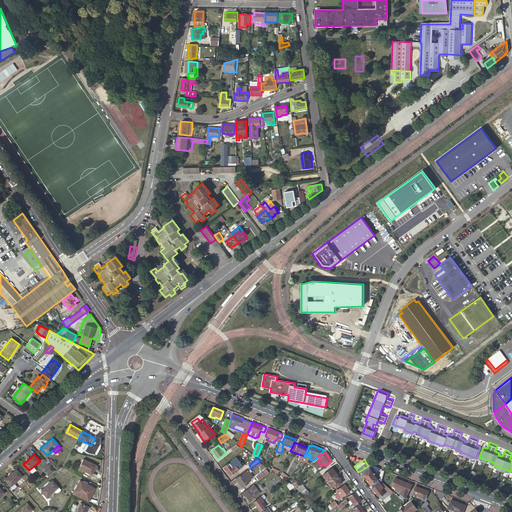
[(231,461),(224,467),(230,476),(238,470),(235,466),(234,466),(231,461)]
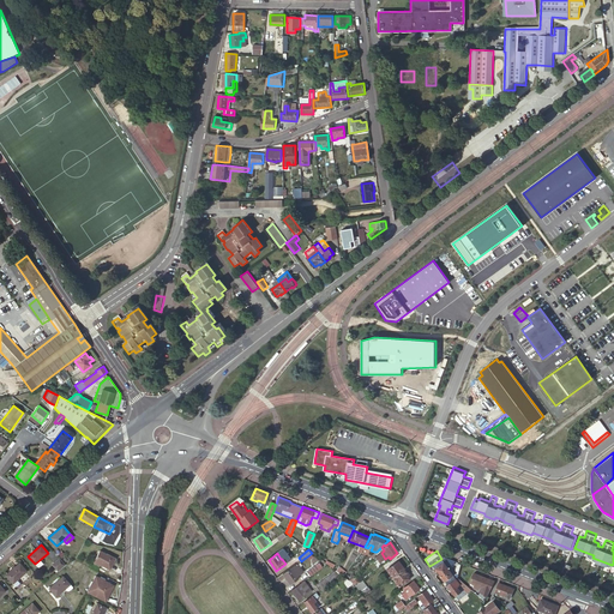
[(115,559),(106,554),(100,565),(103,566),(107,569),(110,570),(115,559)]
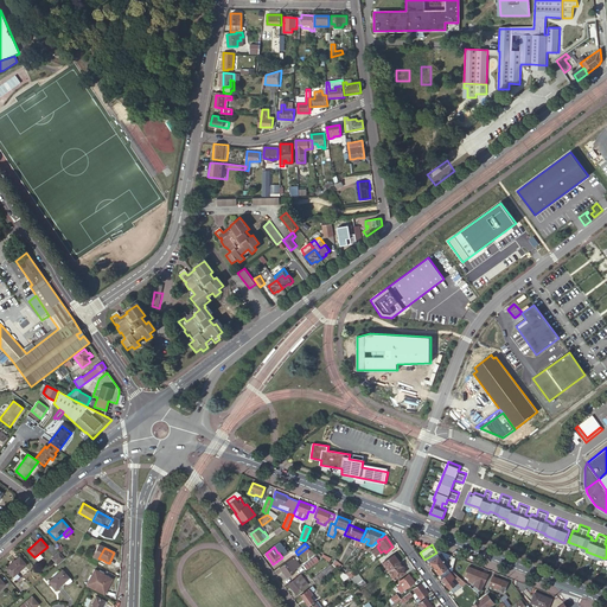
[(451,573),(453,572),(449,567),(448,569),(436,553),(428,560),(439,574),(441,575),(442,579),(451,573)]
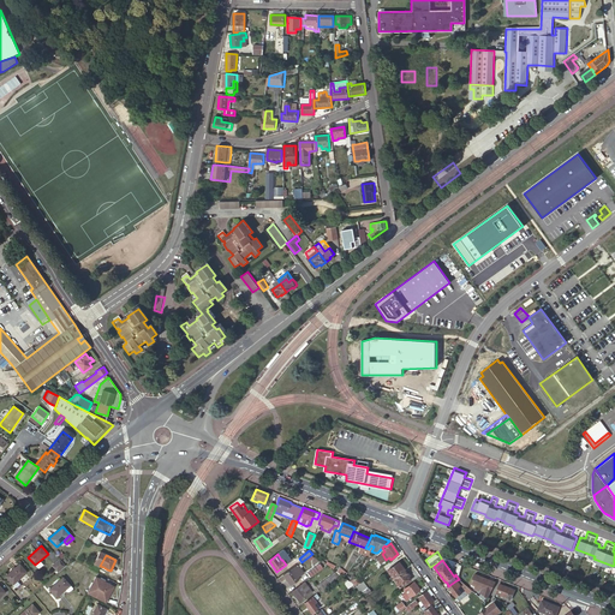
[(13,584),(18,580),(27,572),(19,563),(6,577),(13,584)]
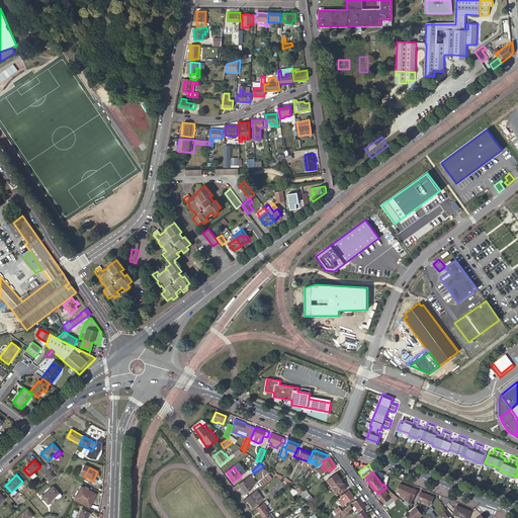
[(331,488),(341,480),(337,475),(327,482),(331,488)]
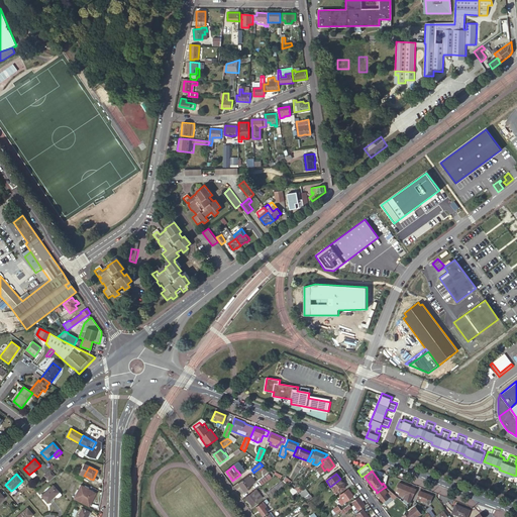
[(262,486),(272,479),(269,475),(259,482),(262,486)]
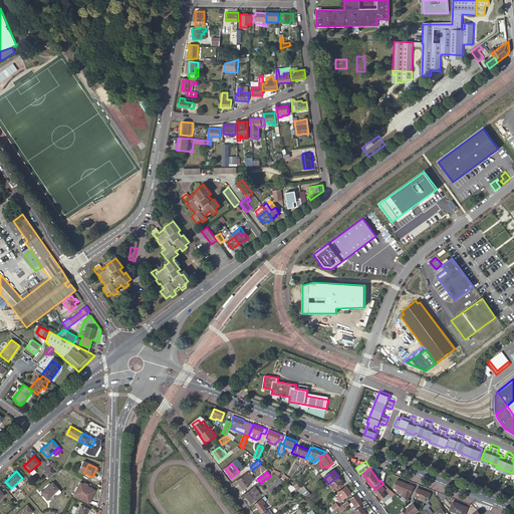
[(248,473),(237,481),(243,490),(250,485),(249,483),(254,480),(248,473)]
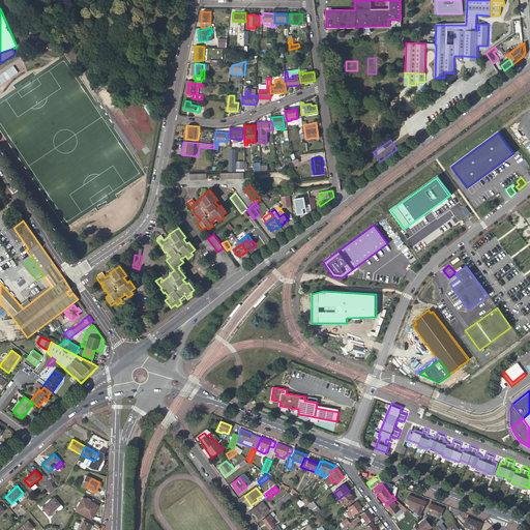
[(352,495),(349,491),(339,499),(344,506),(354,500),(351,496),(352,495)]
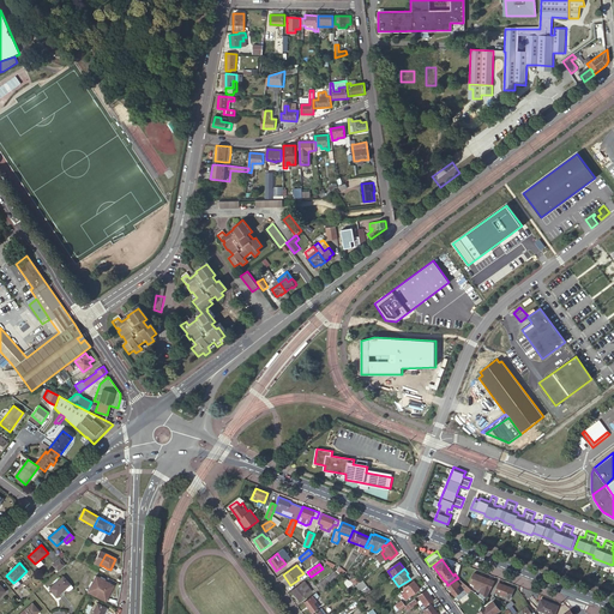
[(319,591),(342,575),(337,571),(336,571),(315,587),(319,591)]
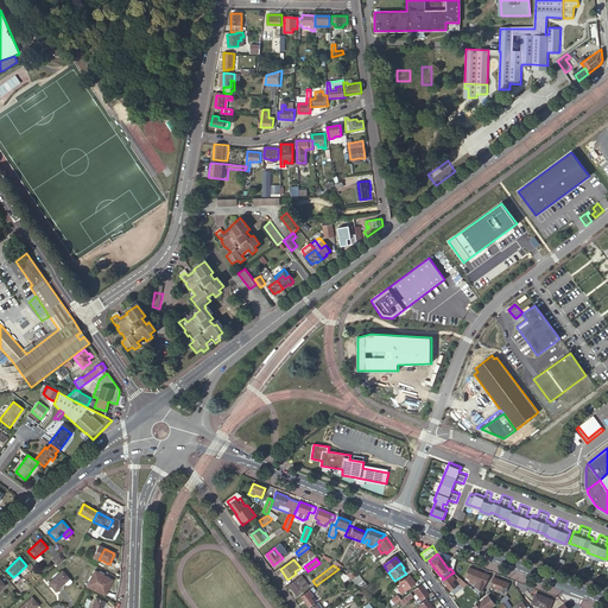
[(350,570),(344,565),(342,568),(340,571),(347,575),(348,574),(350,570)]
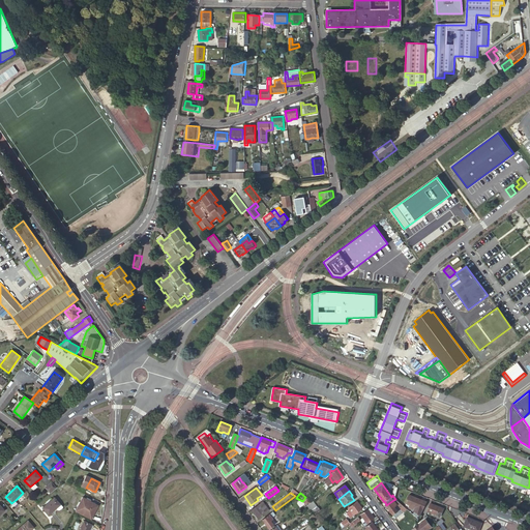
[(427,501),(419,498),(409,494),(406,502),(410,504),(409,507),(415,509),(414,510),(420,516),(427,501)]
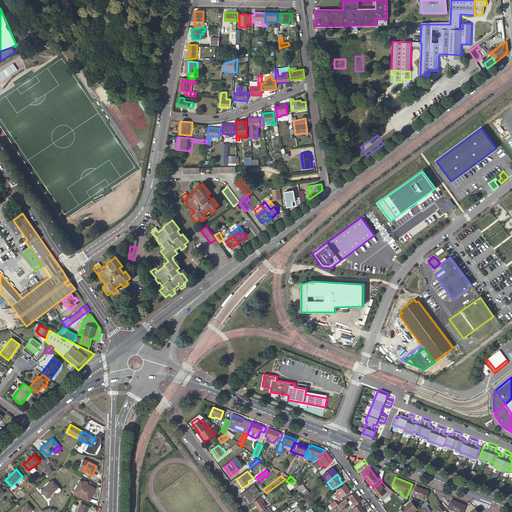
[(54,491),(59,487),(53,480),(41,491),(47,497),(54,491)]
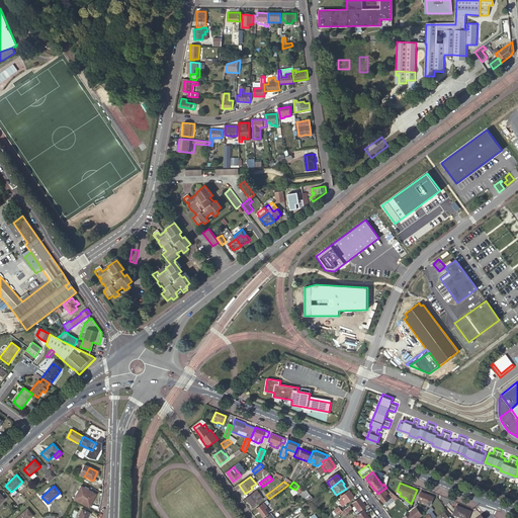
[(295,490),(289,487),(288,486),(287,487),(293,496),(298,493),(295,490)]
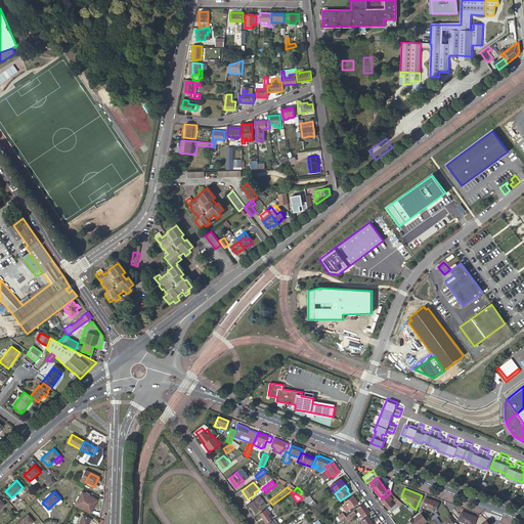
[(361,501),(356,493),(347,500),(349,504),(346,505),(350,510),(361,501)]
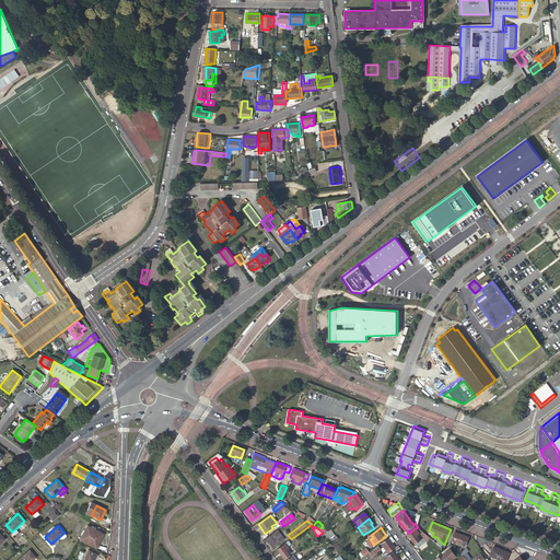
[(102,533),(93,528),(88,539),(96,544),(102,533)]
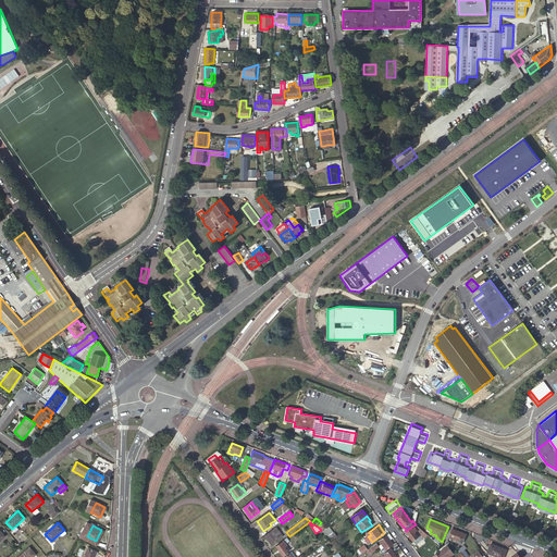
[(413,525),(406,531),(416,544),(425,537),(423,535),(422,536),(413,525)]
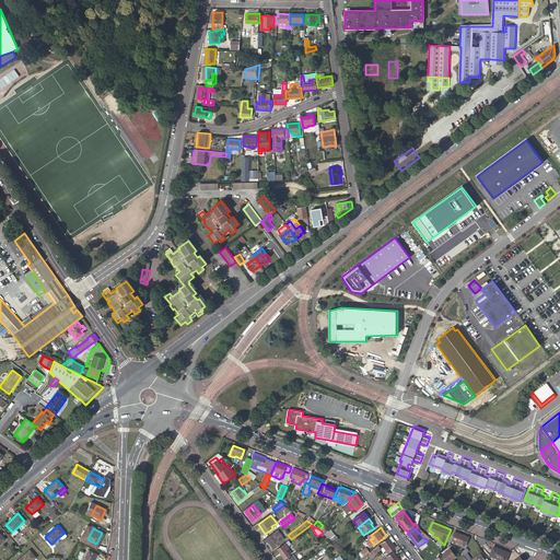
[(335,535),(330,529),(327,533),(325,534),(328,539),(335,535)]
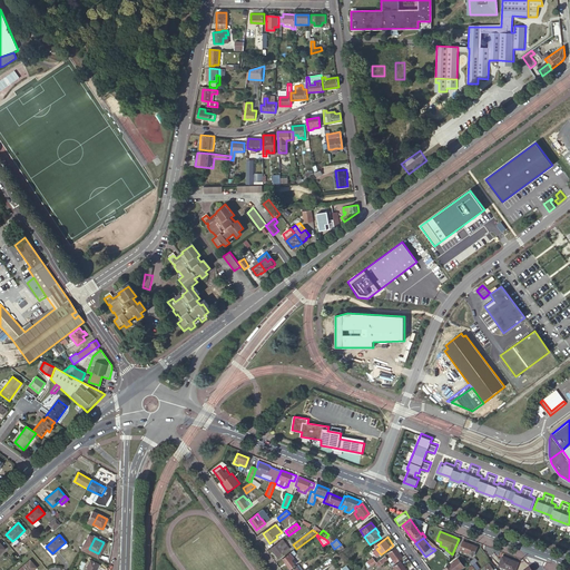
[(282,540),(271,549),(277,558),(290,550),(282,540)]
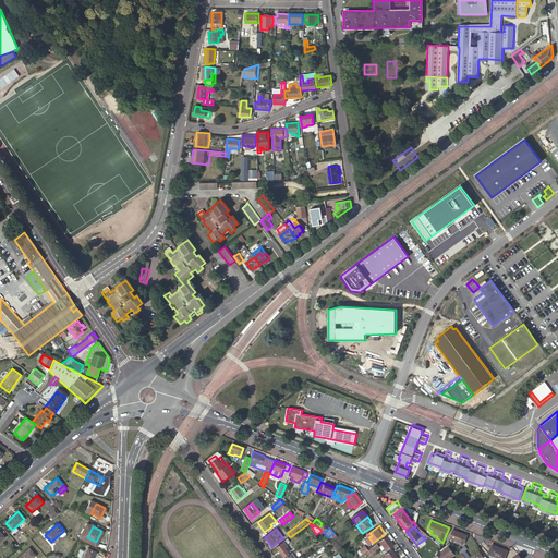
[(468,535),(453,529),(450,538),(456,541),(455,542),(461,545),(462,543),(463,544),(468,535)]
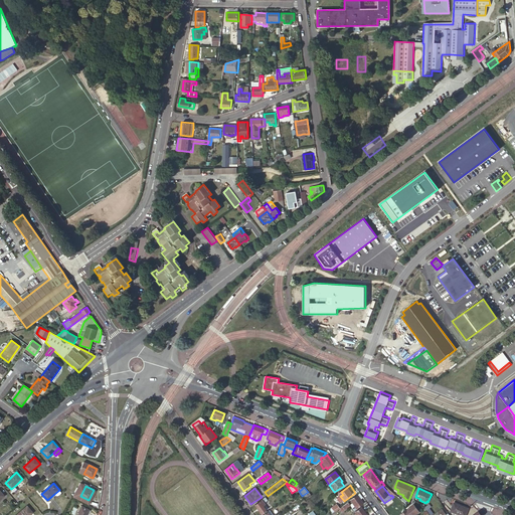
[(363,503),(357,496),(351,500),(352,503),(351,503),(352,504),(351,505),(354,509),(363,503)]
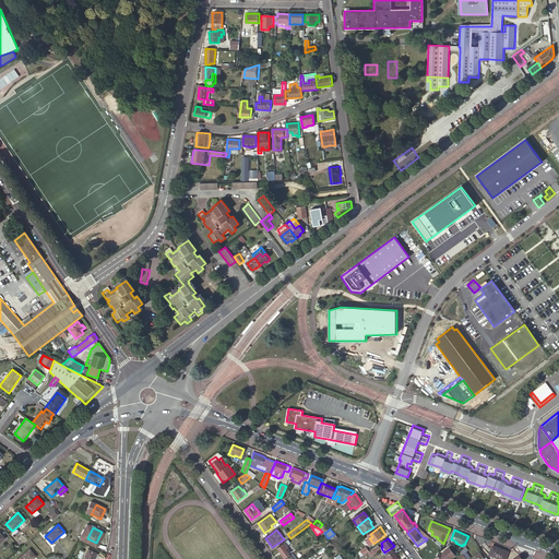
[(290,543),(288,539),(276,548),(283,558),(288,554),(290,551),(286,545),(290,543)]
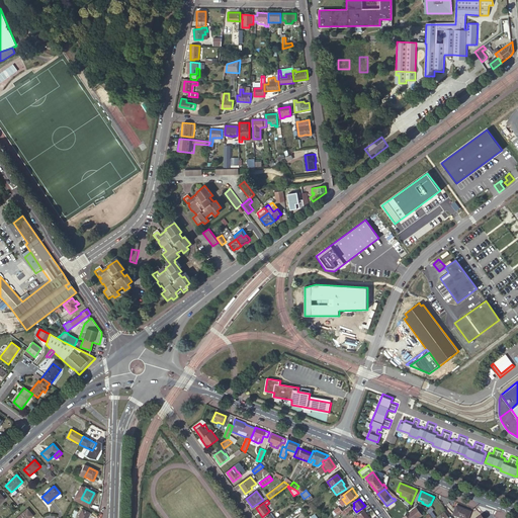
[(318,512),(311,502),(308,504),(312,510),(315,513),(315,514),(318,512)]
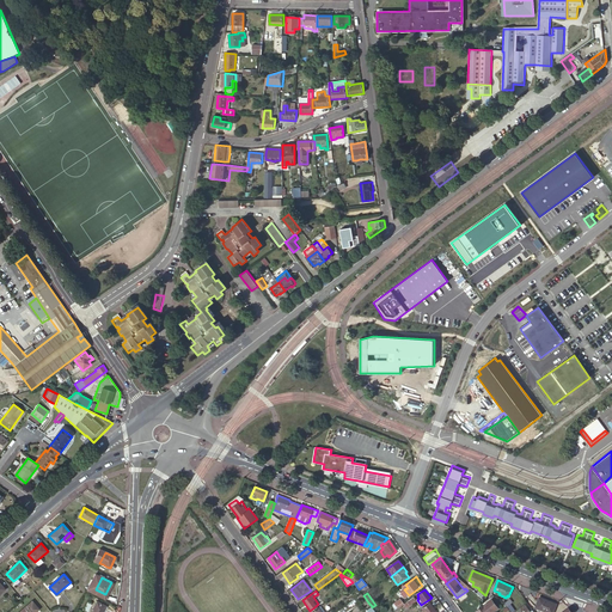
[(363,595),(362,594),(356,598),(363,606),(368,603),(363,595)]
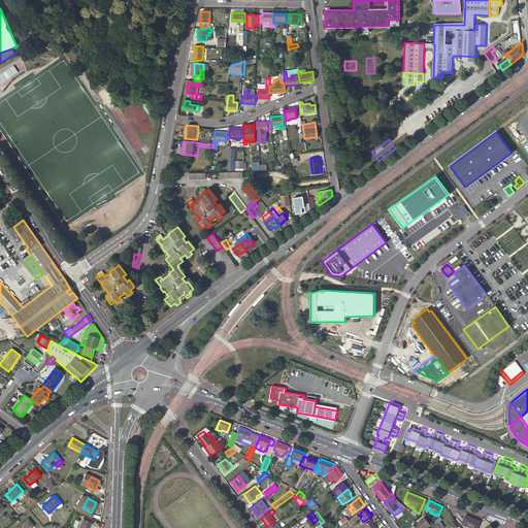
[(360,519),(357,515),(349,521),(348,522),(351,525),(360,519)]
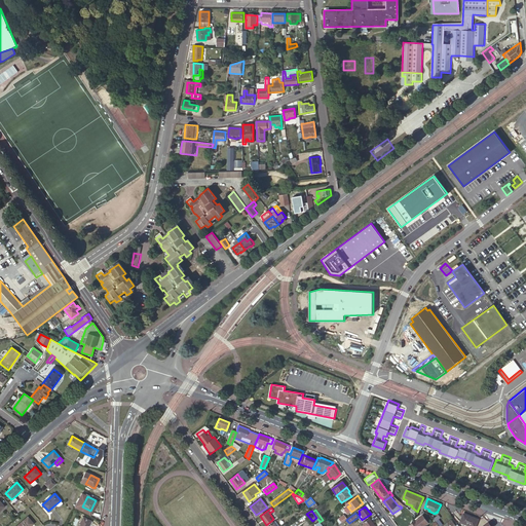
[(471,525),(475,525),(478,519),(463,514),(460,522),(471,525)]
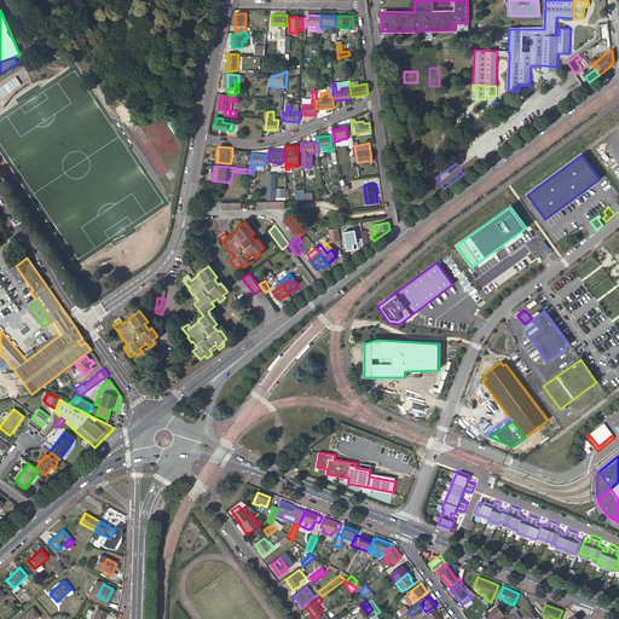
[(518,618),(519,618),(521,618),(516,612),(519,611),(516,606),(512,609),(518,618)]
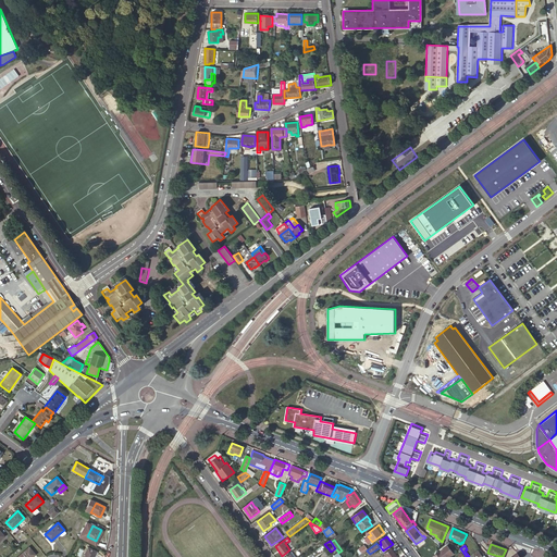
[(447,546),(435,555),(433,556),(432,556),(448,556),(454,554),(447,546)]
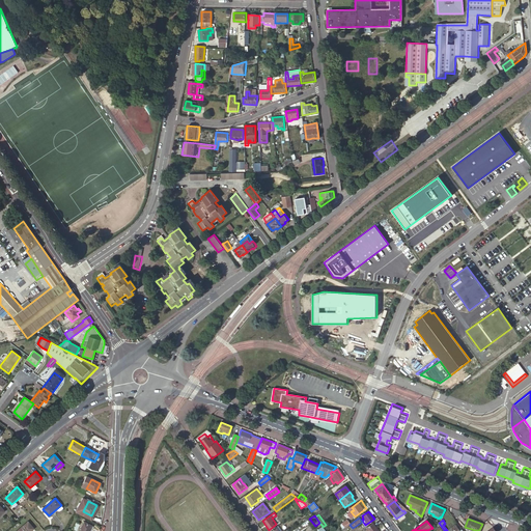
[(30,527),(32,526),(28,522),(17,530),(31,530),(33,530),(30,527)]
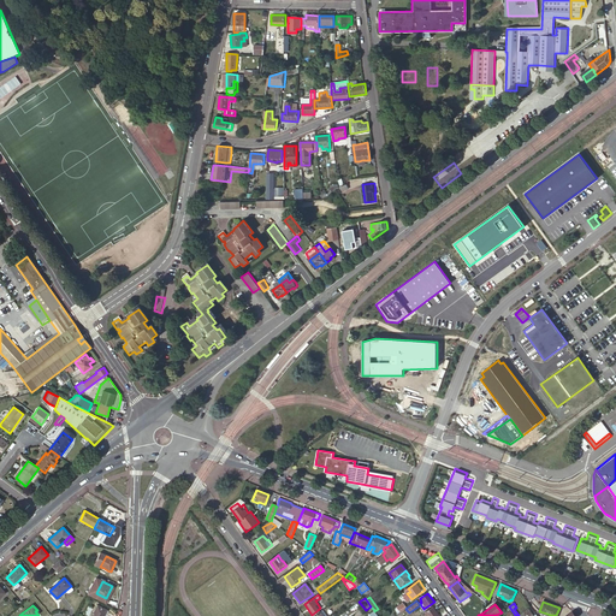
[(104,615),(107,610),(98,605),(92,615),(104,615)]
